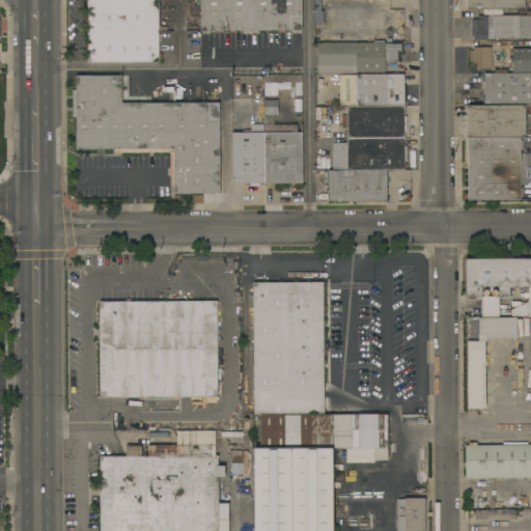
[(87,62),(87,52),(84,53),(84,45),(87,45),(87,24),(84,24),(84,17),(87,17),(87,0),(159,0),(159,54),(162,54),(162,60),(159,60),(159,62),(87,62)]
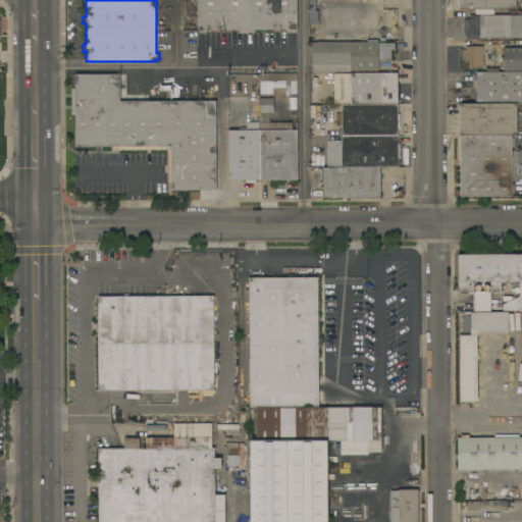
[(296,0),(297,30),(197,31),(197,0),(296,0)]
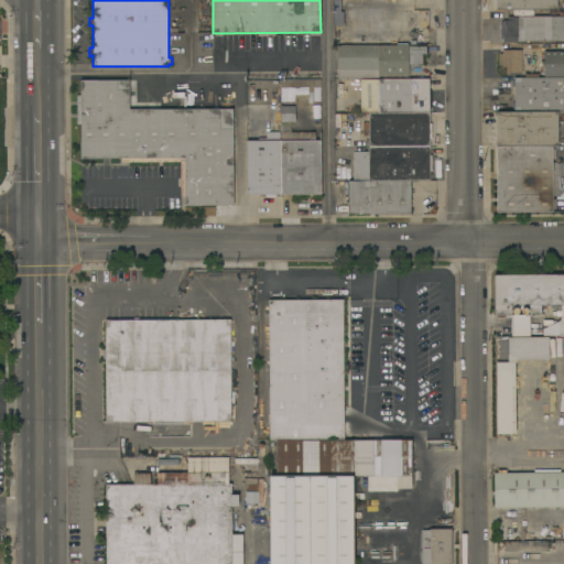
[(557,0),(557,10),(496,10),(496,0),(557,0)]
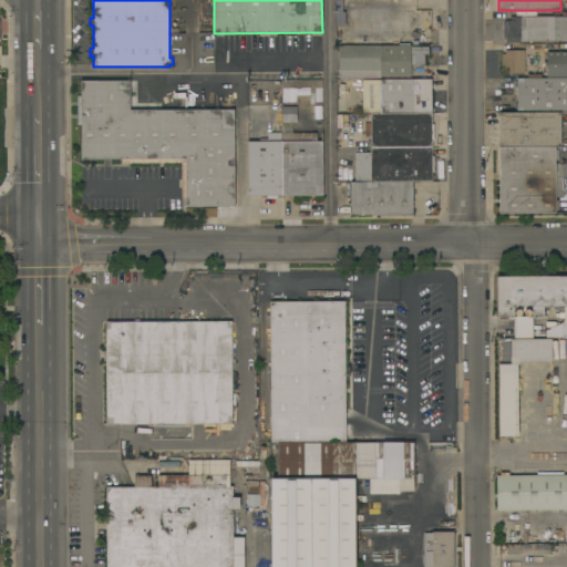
[(566,17),(566,41),(519,41),(519,42),(506,43),(506,21),(509,21),(509,17),(566,17)]
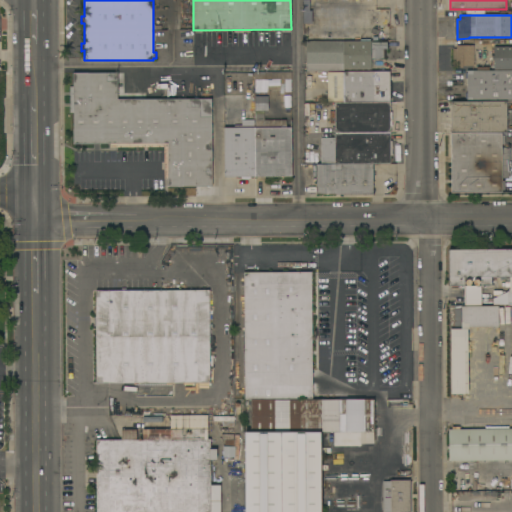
[(371,41),(371,43),(387,42),(387,50),(385,50),(385,60),(371,60),(371,70),(342,70),(342,71),(306,71),(306,41),(371,41)]
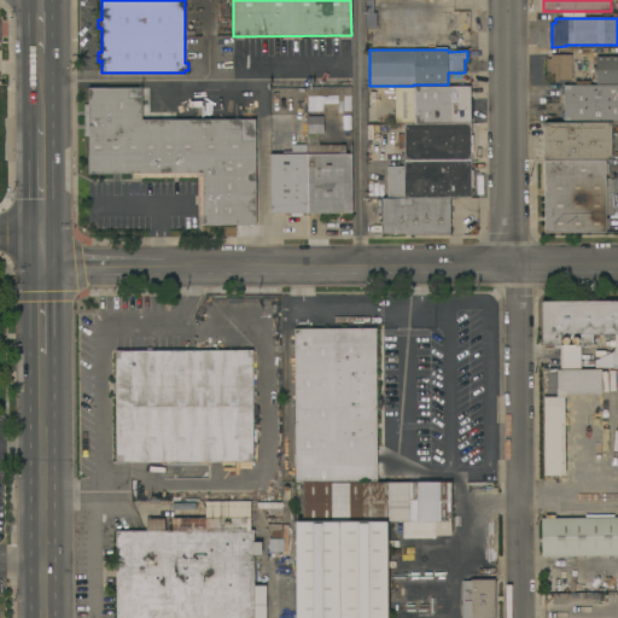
[(571,80),(559,80),(559,82),(554,82),(554,80),(551,80),(551,76),(547,76),(547,59),(551,59),(551,56),(571,56),(571,80)]
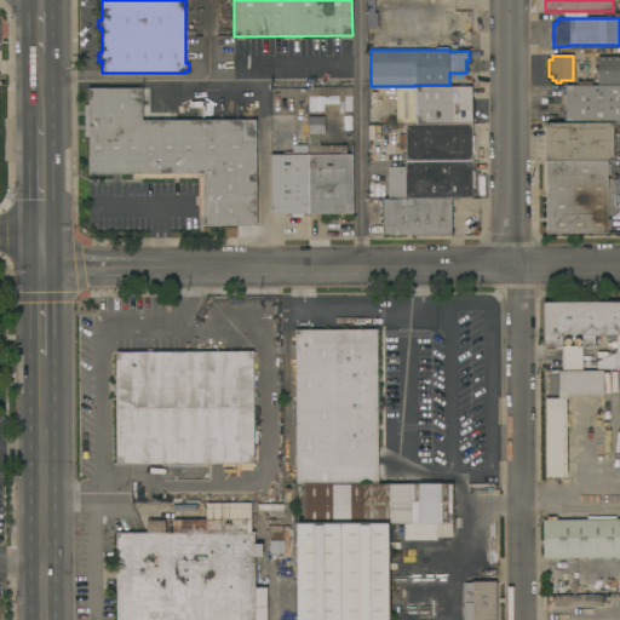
[(619,57),(619,84),(598,84),(598,57),(619,57)]
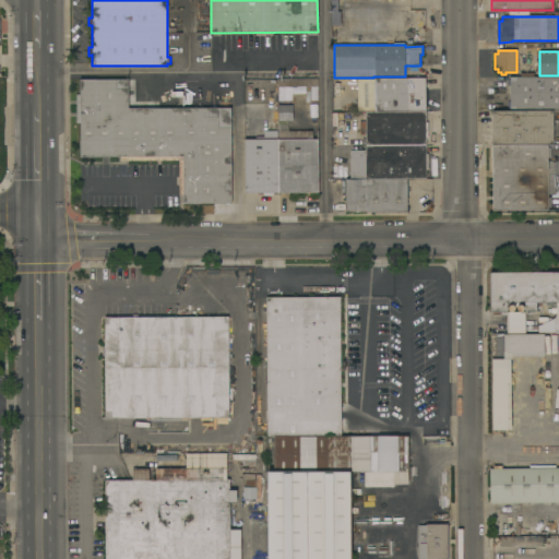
[(510,78),(558,78),(558,111),(554,111),(510,111),(510,78)]
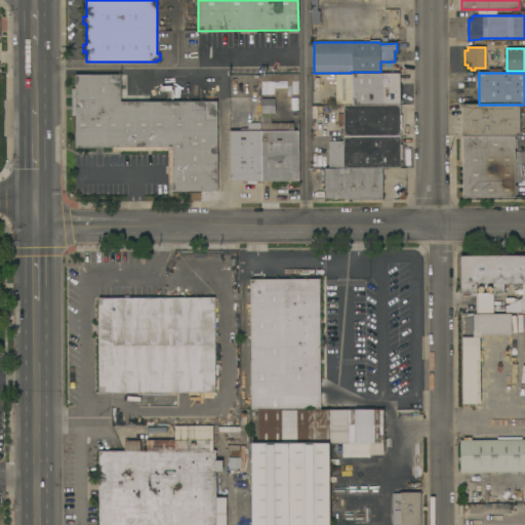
[(260,74),(298,74),(298,81),(260,82),(260,74)]
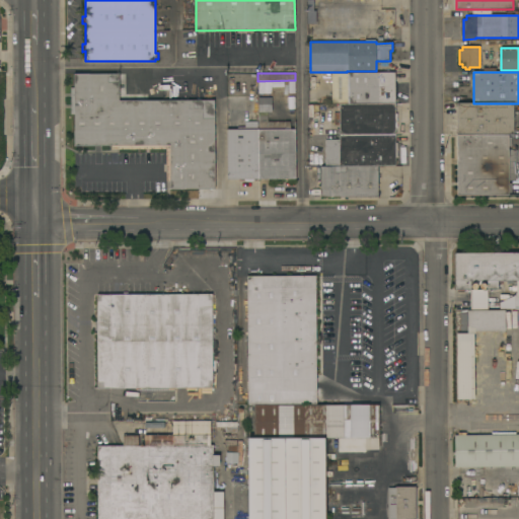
[(348,103),(331,103),(331,73),(347,73),(348,103)]
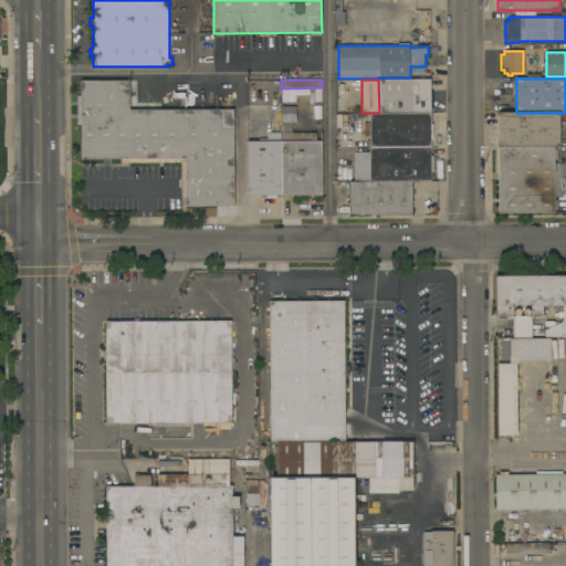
[(379,80),(430,80),(430,87),(432,87),(432,104),(430,104),(430,113),(379,114),(379,80)]
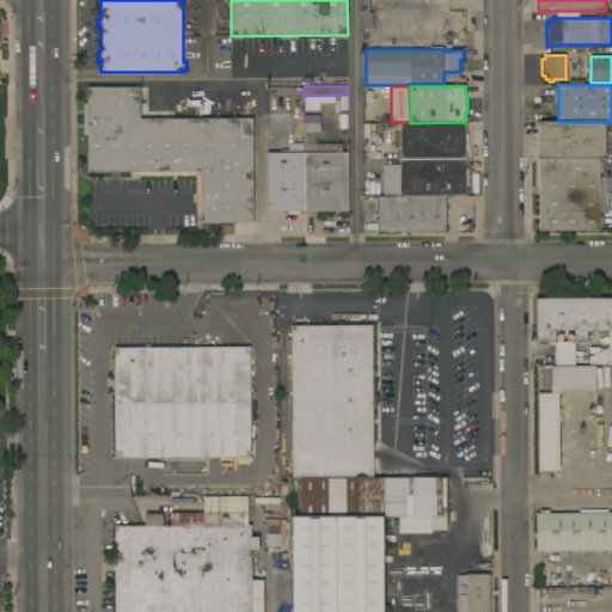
[(252,222),(201,224),(201,214),(196,214),(196,176),(132,177),(132,172),(87,172),(87,135),(83,135),(83,104),(87,104),(87,87),(140,87),(140,120),(252,118),(252,222)]
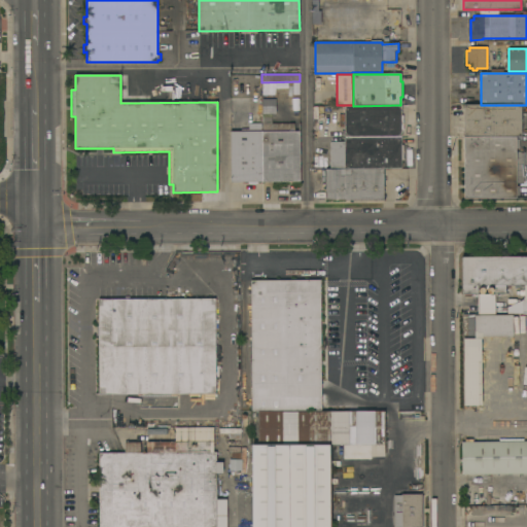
[(400,105),(400,115),(402,115),(402,130),(401,130),(401,137),(344,137),(344,127),(339,127),(339,114),(344,114),(344,106),(353,106),(400,105)]
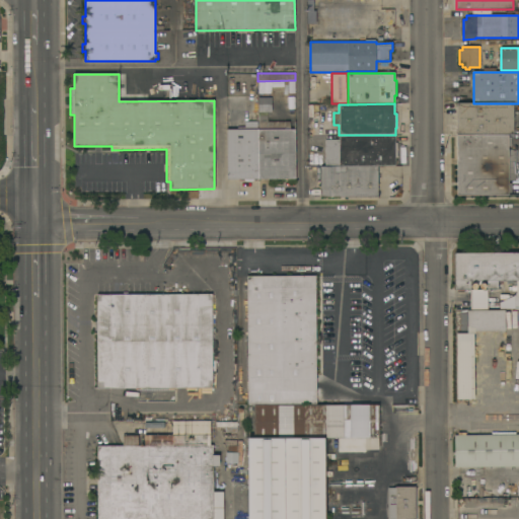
[(514,103),(513,134),(457,134),(457,103),(473,103),(514,103)]
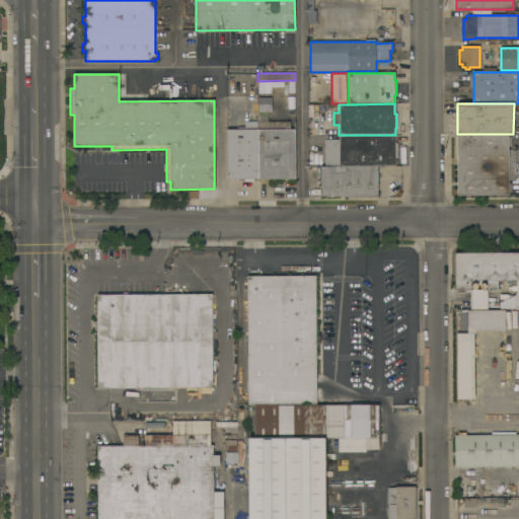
[(257,112),(268,112),(268,122),(290,122),(290,130),(295,130),(295,179),(290,179),(290,180),(288,181),(284,181),(282,180),(282,179),(257,179),(257,122),(257,112)]
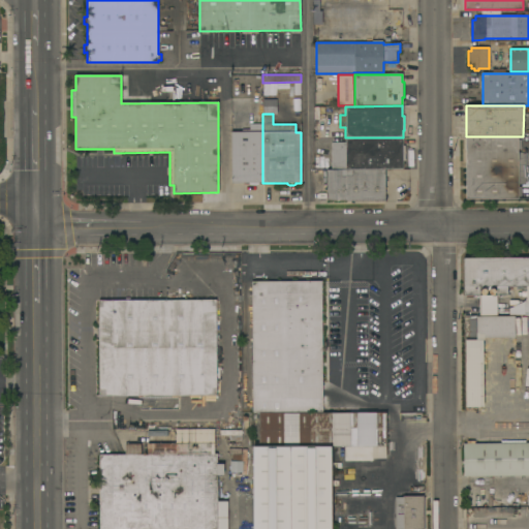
[(262,183),(258,183),(258,184),(255,185),(251,185),(249,184),(249,183),(231,183),(231,132),(242,132),(242,129),(249,129),(249,124),(262,124),(262,183)]
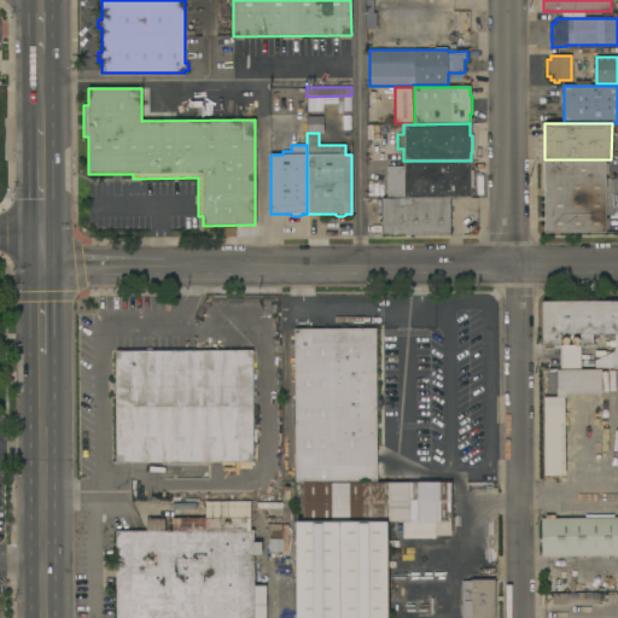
[(471,161),(471,170),(472,170),(473,188),(471,188),(471,198),(404,198),(403,176),(397,176),(397,164),(403,164),(403,161),(471,161)]
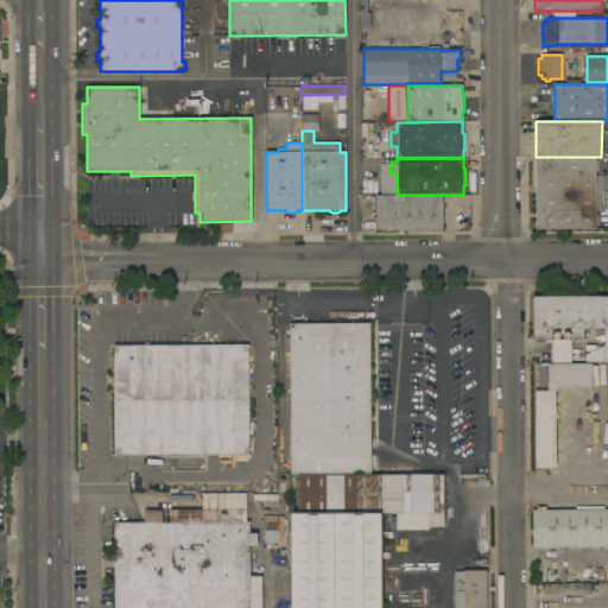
[(595,158),(595,162),(599,162),(599,171),(596,172),(596,176),(603,176),(605,211),(596,211),(596,215),(599,215),(599,226),(596,226),(596,229),(536,229),(534,158),(595,158)]
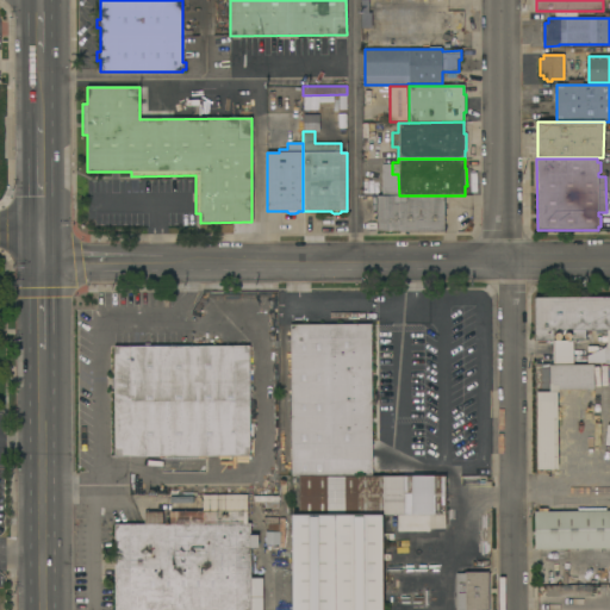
[(443,195),(444,231),(377,232),(377,197),(443,195)]
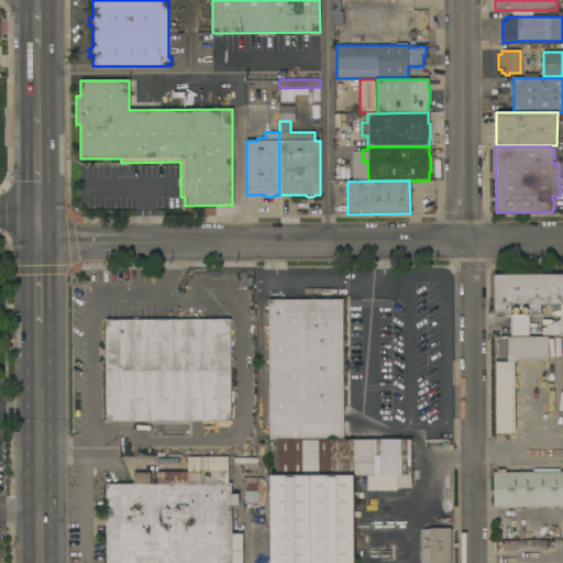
[(510,335),(510,315),(494,315),(494,275),(562,274),(562,335),(529,335),(510,335)]
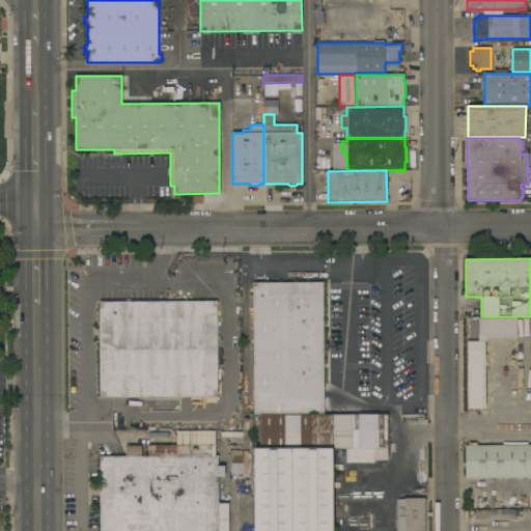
[(323,282),(324,362),(332,362),(332,371),(336,371),(336,375),(334,375),(334,378),(336,378),(336,383),(335,389),(324,389),(324,397),(331,397),(331,406),(336,406),(336,414),(254,414),(253,283),(323,282)]
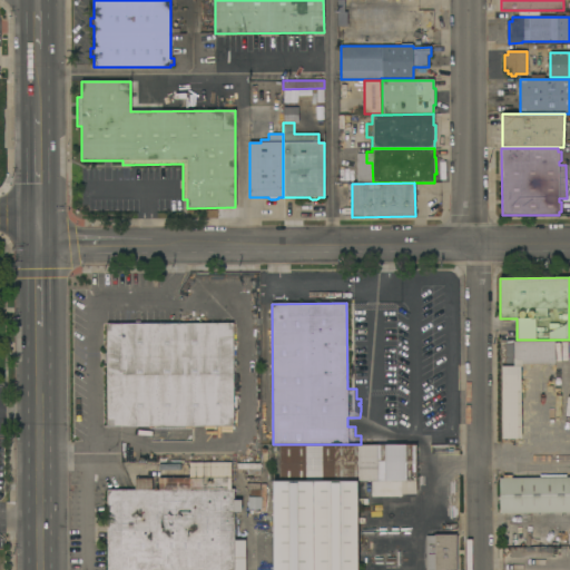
[(233,323),(233,426),(107,426),(106,324),(233,323)]
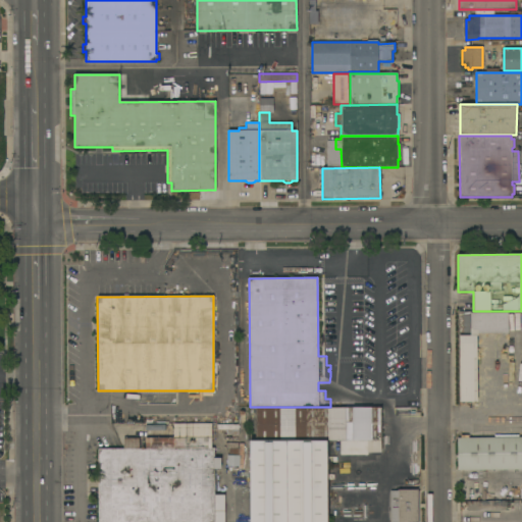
[(490,312),(508,312),(508,333),(478,333),(478,335),(477,335),(477,402),(459,402),(459,311),(473,311),(490,311),(490,312)]
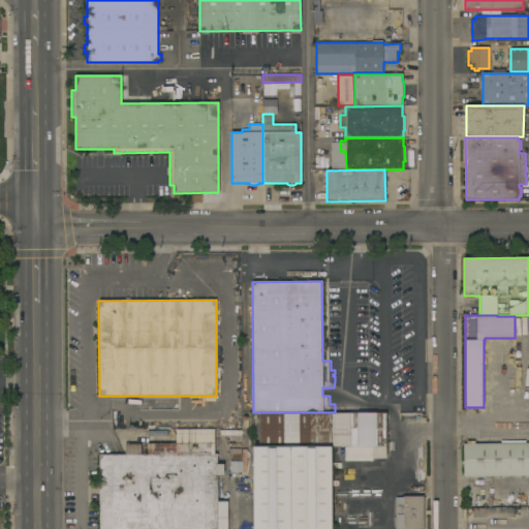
[(386,413),(386,446),(385,446),(385,459),(335,459),(335,446),(331,446),(258,446),(258,413),(386,413)]
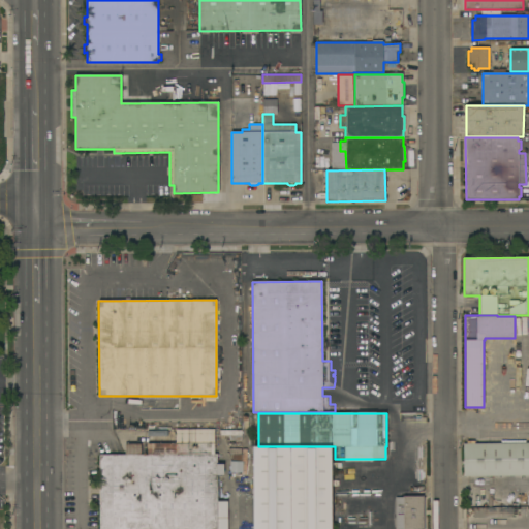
[(99,528),(99,455),(125,455),(125,444),(141,444),(141,455),(147,455),(147,444),(176,443),(176,429),(214,429),(214,454),(217,454),(217,464),(224,464),(224,475),(217,475),(217,501),(227,501),(227,528),(99,528)]
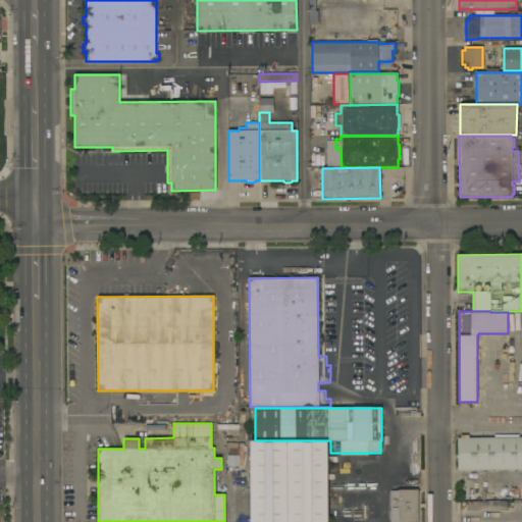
[(458,437),(521,437),(521,469),(458,470),(458,437)]
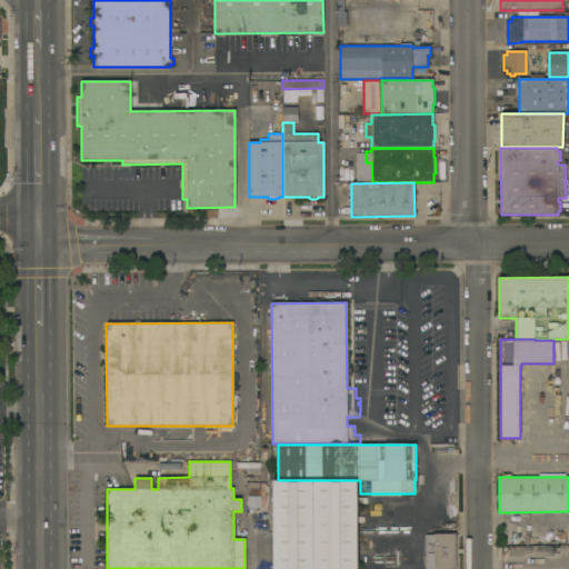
[(272,568),(272,480),(278,480),(356,480),(356,568),(272,568)]
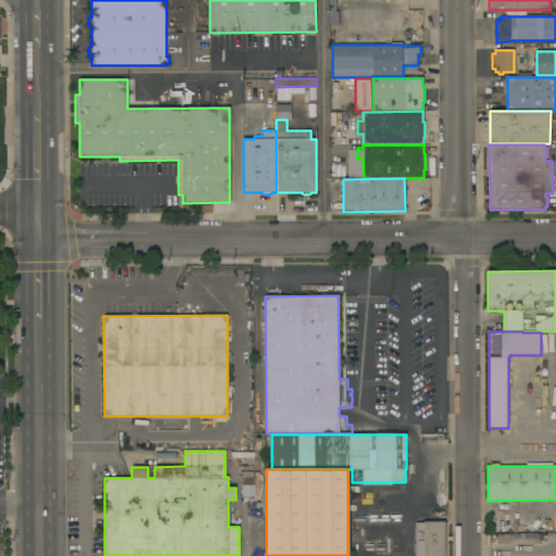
[(241,496),(241,484),(254,484),(254,496),(241,496)]
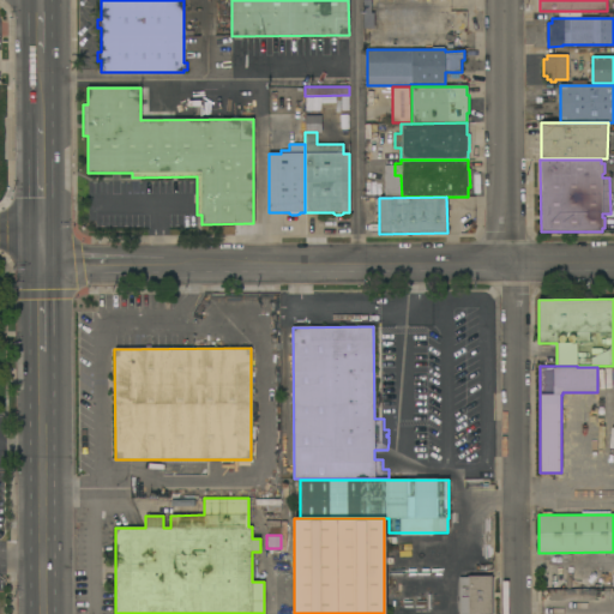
[(613,557),(613,589),(595,588),(595,557),(613,557)]
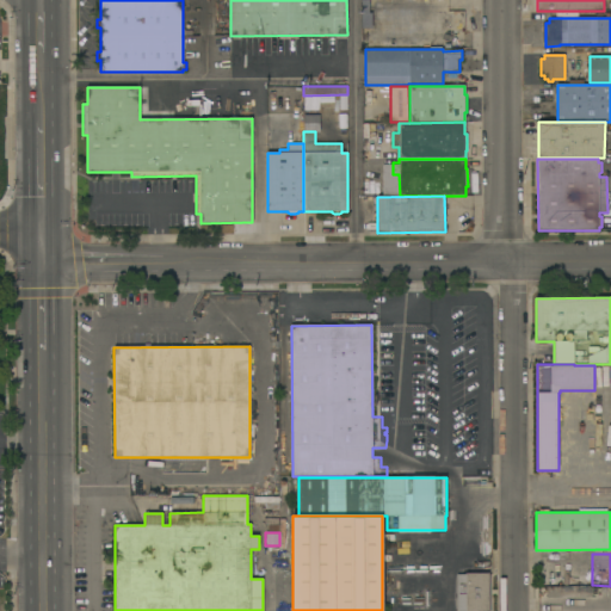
[(488,610),(457,610),(457,574),(488,573),(488,610)]
